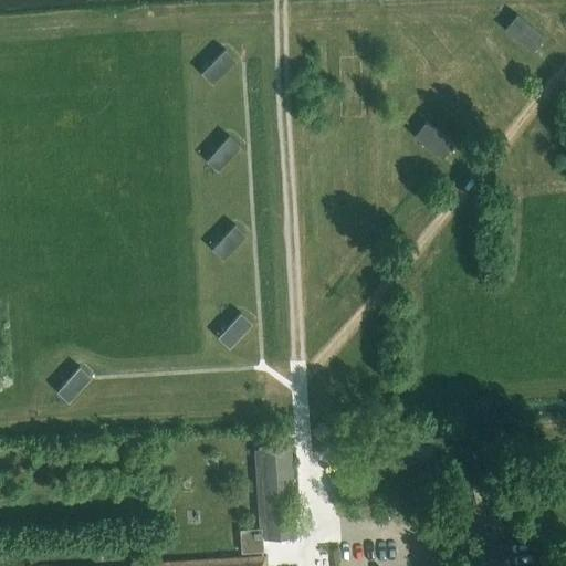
[(504,29),(531,52),(543,37),(516,14),(504,29)]
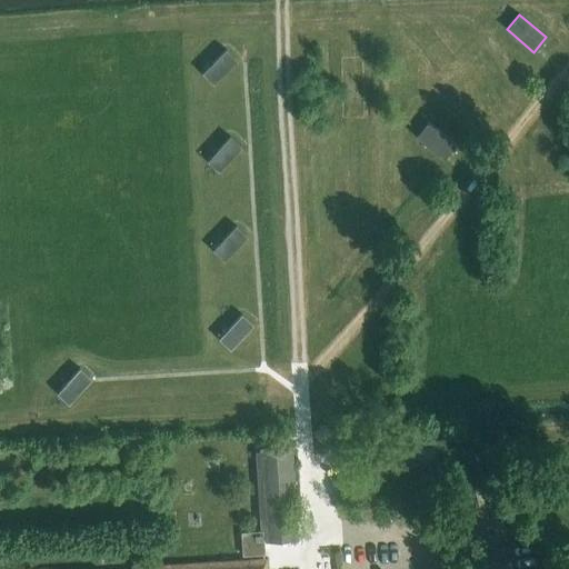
[(201,73),(212,85),(237,60),(226,49),(201,73)]
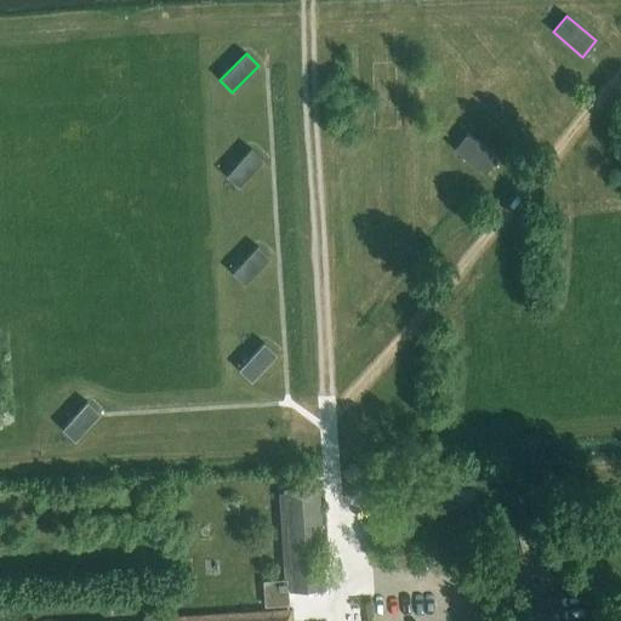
[(454,149),(483,175),(496,158),(467,132),(454,149)]
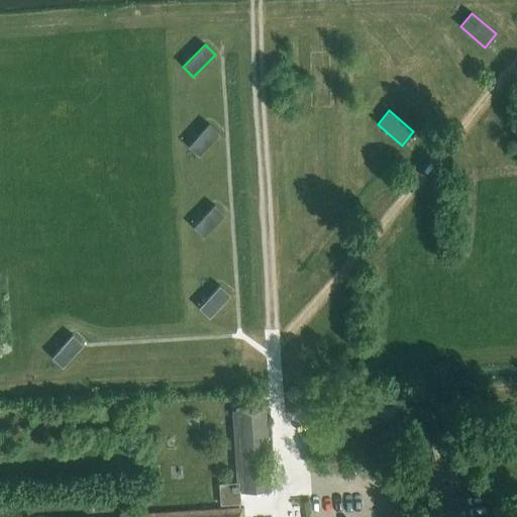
[(198,156),(219,133),(209,124),(188,146),(198,156)]
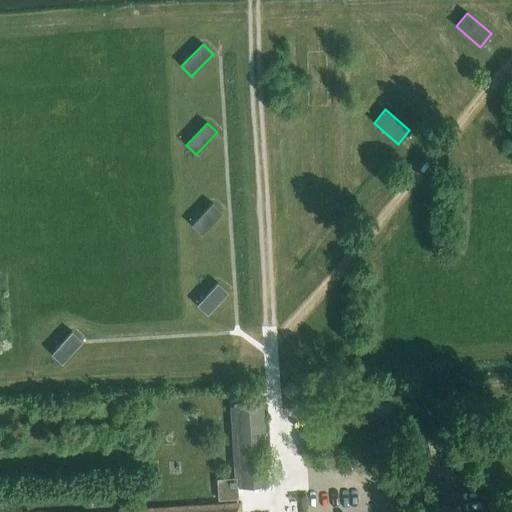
[(191,225),(201,235),(222,213),(212,203),(191,225)]
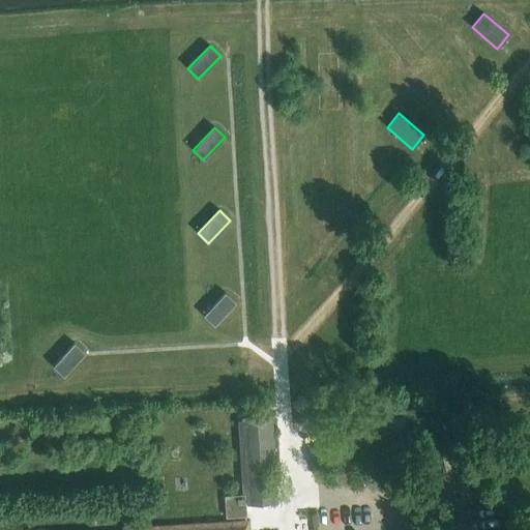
[(203,316),(214,325),(235,302),(225,293),(203,316)]
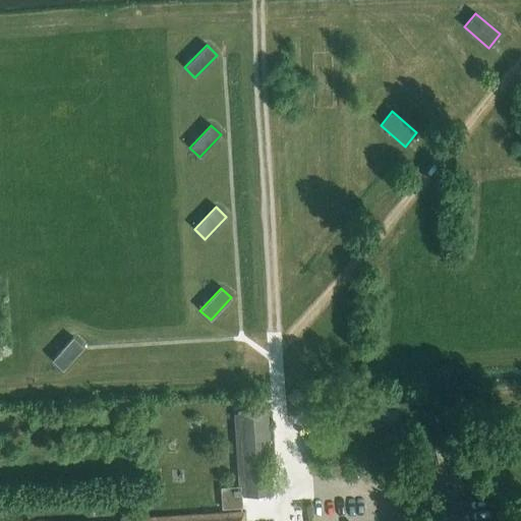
[(62,369),(83,347),(72,337),(52,359),(62,369)]
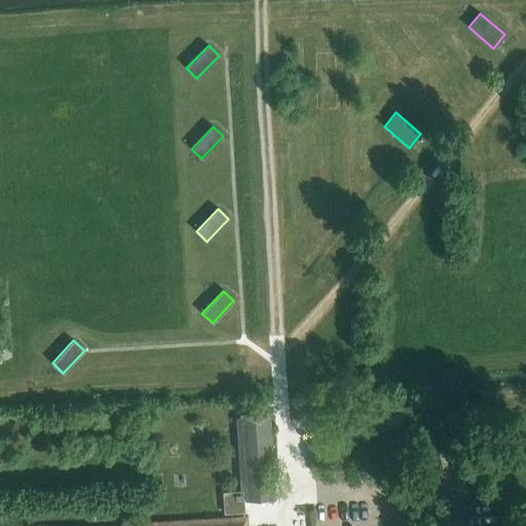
[(243,501),(274,499),(269,415),(239,417),(243,491),(222,492),(224,514),(245,513),(243,501)]
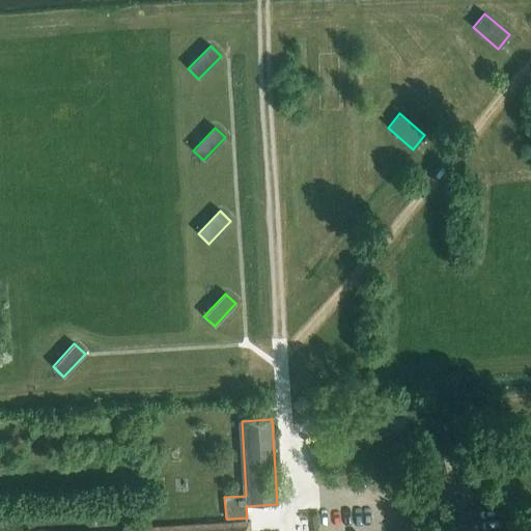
[(248,530),(248,522),(132,529),(124,529),(124,530),(248,530)]
